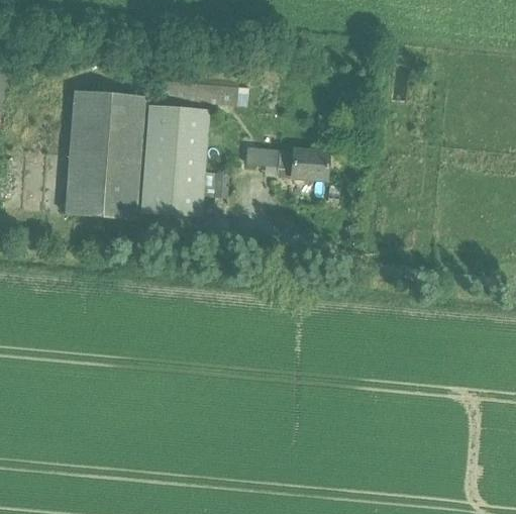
[(162,80),(160,98),(234,105),(236,86),(162,80)]
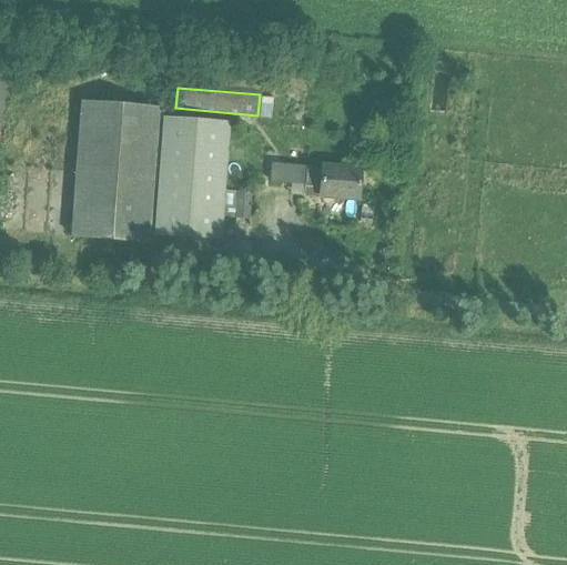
[(231,124),(159,120),(160,104),(80,99),(71,233),(150,241),(151,229),(220,235),(231,124)]
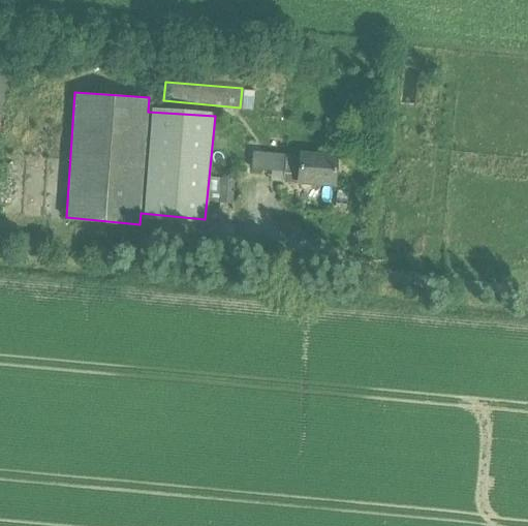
[(325,117),(324,130),(335,131),(336,118),(325,117)]
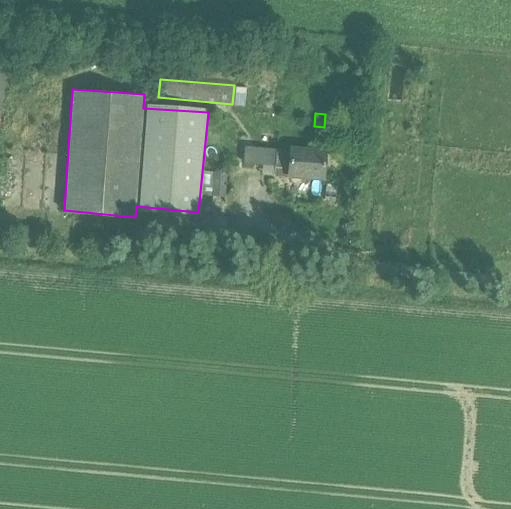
[(275,148),(273,165),(273,173),(322,177),(324,151),(289,148),(289,149),(275,148)]
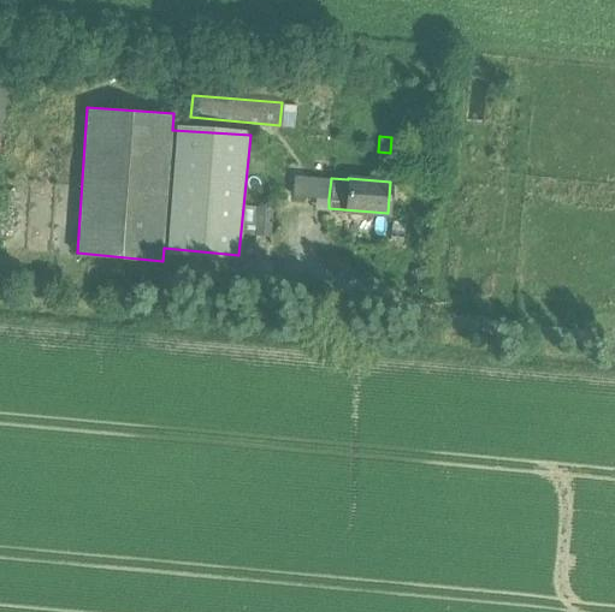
[(254,236),(270,237),(272,208),(258,207),(254,236)]
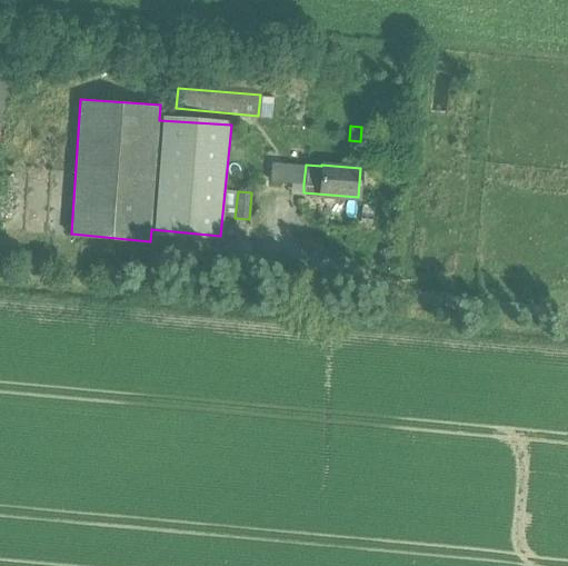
[(360,202),(359,219),(370,220),(371,202),(360,202)]
